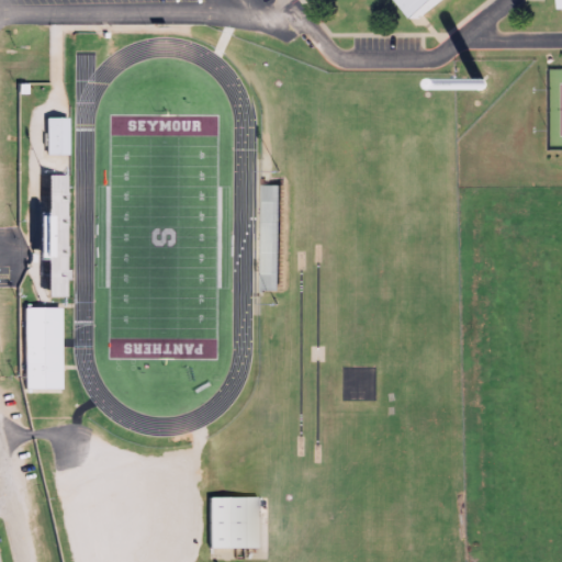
[(442,0),(417,21),(400,0),(362,0),(361,1),(360,0),(442,0)]
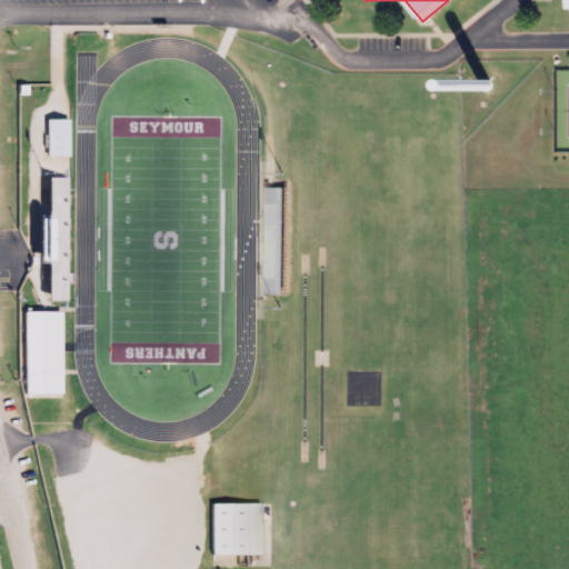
[(568,0),(557,0),(558,10),(568,9),(568,0)]
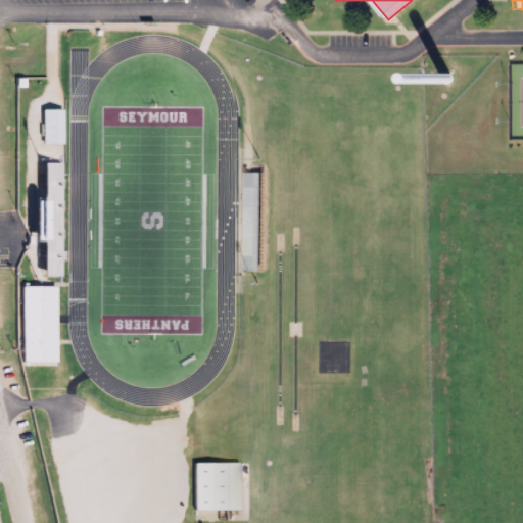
[(45,111),(45,146),(64,146),(64,111),(45,111)]
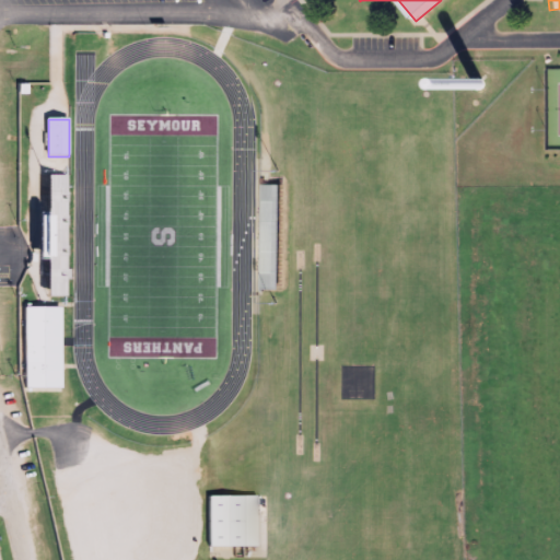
[(45,176),(46,217),(36,218),(36,253),(33,253),(33,260),(46,260),(46,299),(70,299),(69,176),(45,176)]
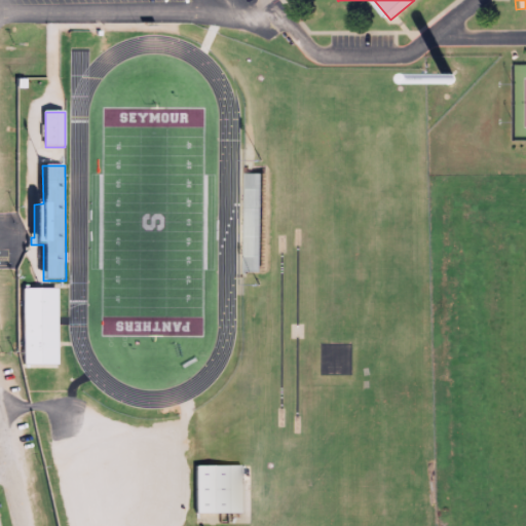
[(245,174),(243,273),(263,273),(264,174),(245,174)]
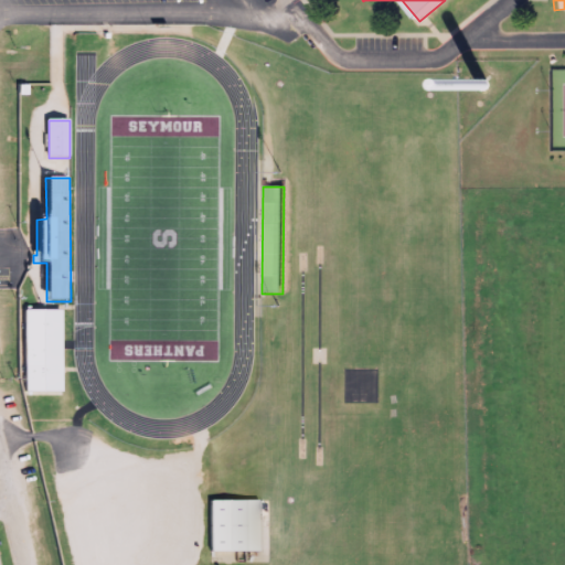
[(25,310),(25,392),(63,392),(63,311),(25,310)]
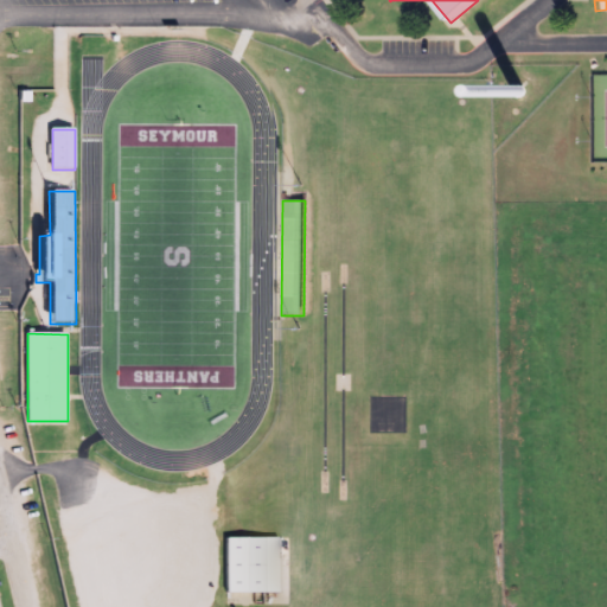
[(227,538),(227,594),(280,594),(280,538),(227,538)]
